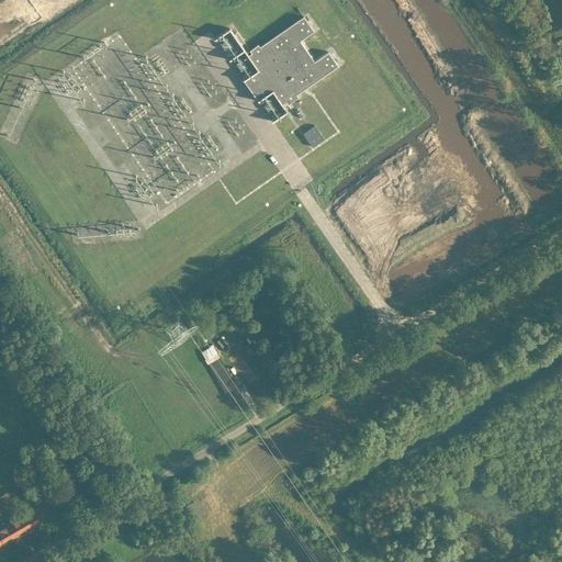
[(224,9),(205,23),(210,29),(228,15),(224,9)]
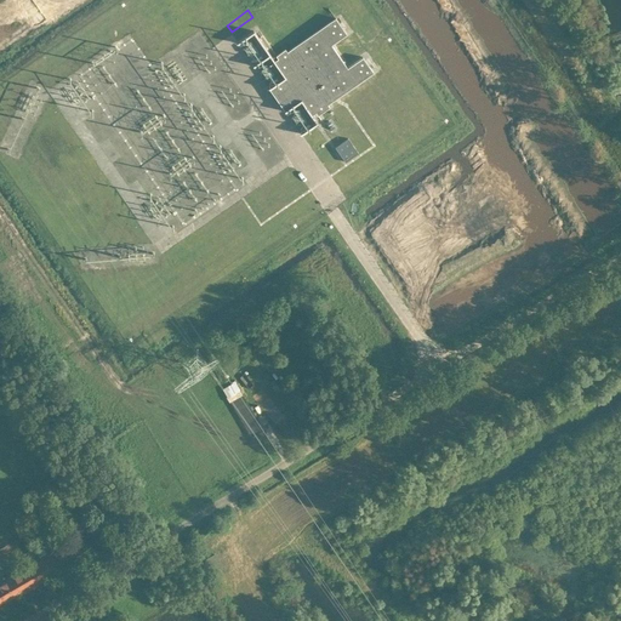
[(301,98),(314,118),(330,107),(328,104),(374,72),(363,57),(347,68),(331,44),(347,34),(336,18),(288,51),(285,49),(277,55),(278,58),(274,61),(286,77),(269,89),(285,110),(301,98)]
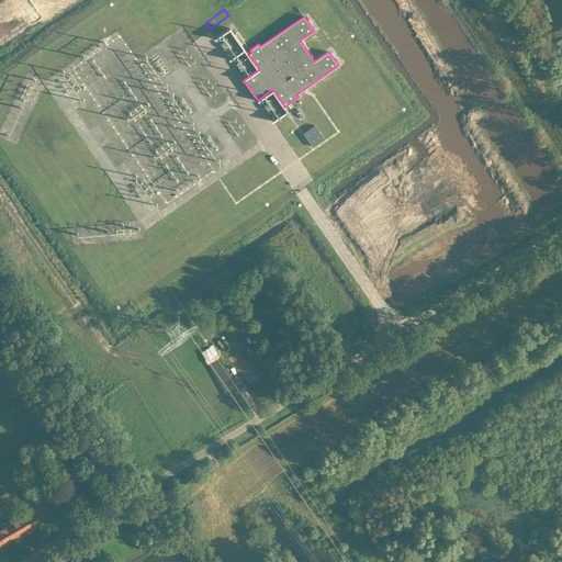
[(324,138),(315,125),(303,133),(313,146),(324,138)]
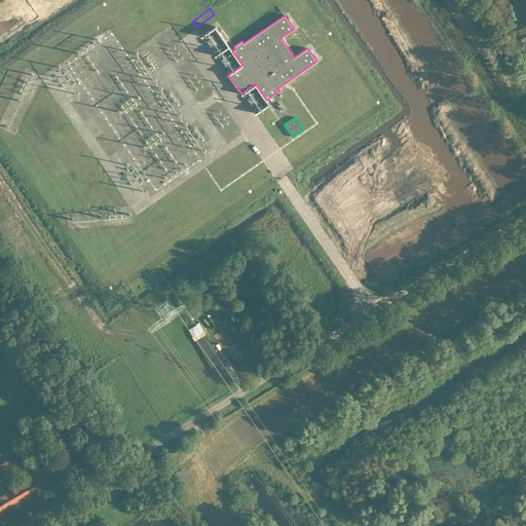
[(214,369),(223,364),(205,334),(196,340),(214,369)]
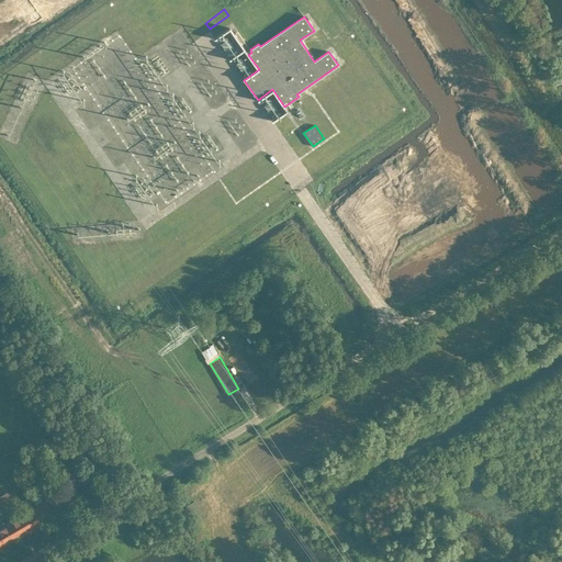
[(59,483),(58,484),(32,499),(35,505),(18,516),(19,518),(0,529),(0,546),(26,531),(29,534),(60,515),(54,504),(67,496),(59,483)]
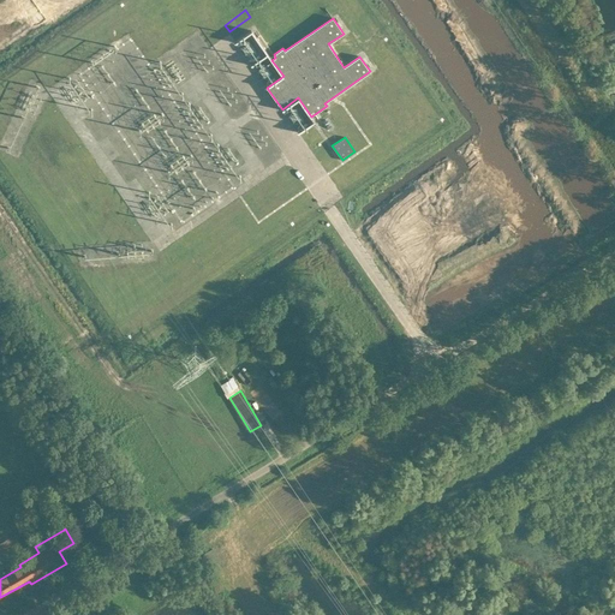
[(16,535),(0,542),(0,551),(19,541),(16,535)]
